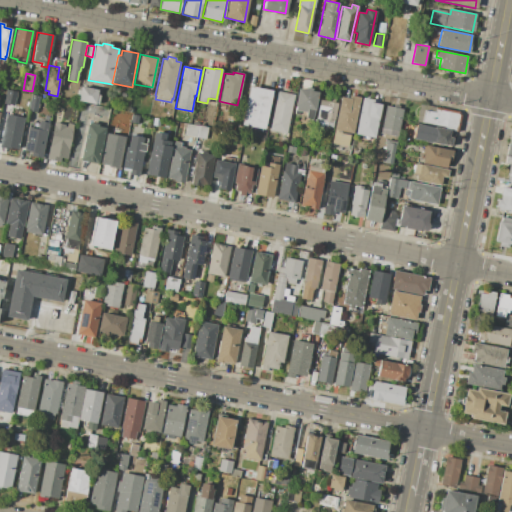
[(81,86),(98,90),(95,104),(78,100),(81,86)]
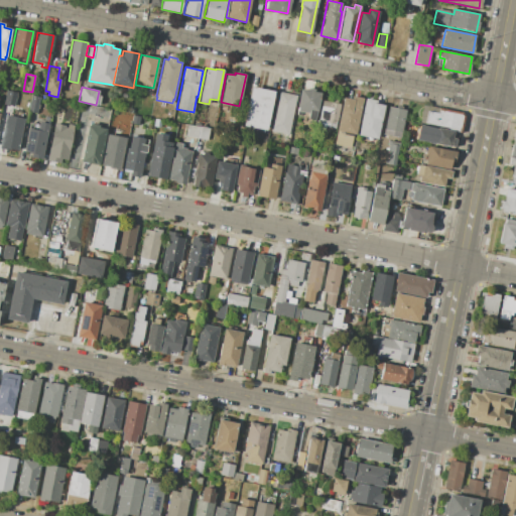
[(251,87),(274,92),(266,132),(243,128),(251,87)]
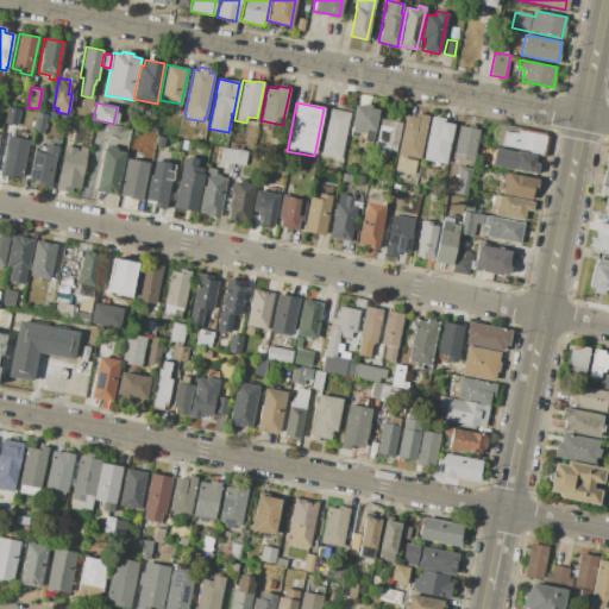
[(355,105),(380,110),(375,131),(374,131),(371,143),(363,142),(364,135),(352,132),(352,127),(351,126),(355,105)]
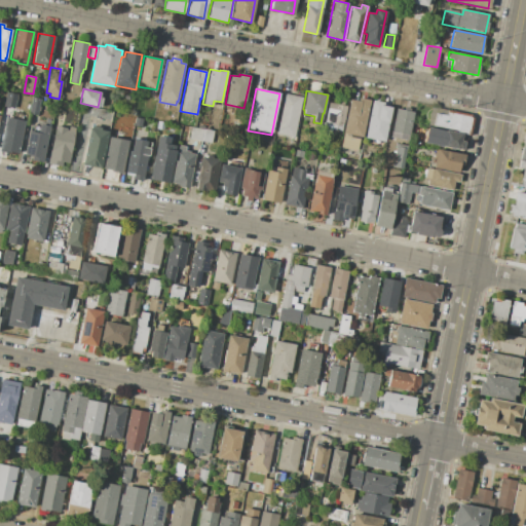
[(16,95),(6,92),(3,106),(13,108),(16,95)]
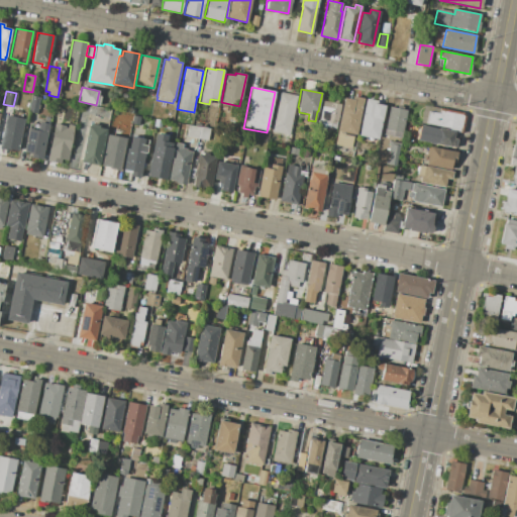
[(279,91),(297,95),(289,136),(271,132),(279,91)]
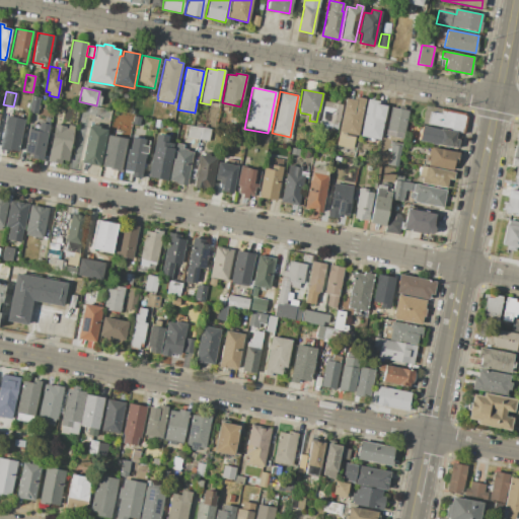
[(31,95),(40,97),(36,114),(28,112),(31,95)]
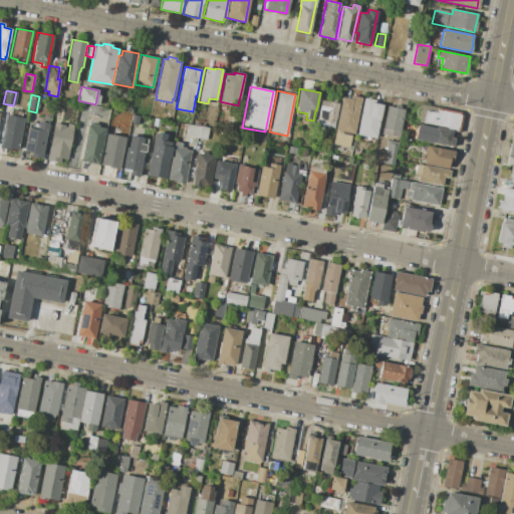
[(342,97),(351,98),(351,95),(361,97),(354,134),(335,131),(342,97)]
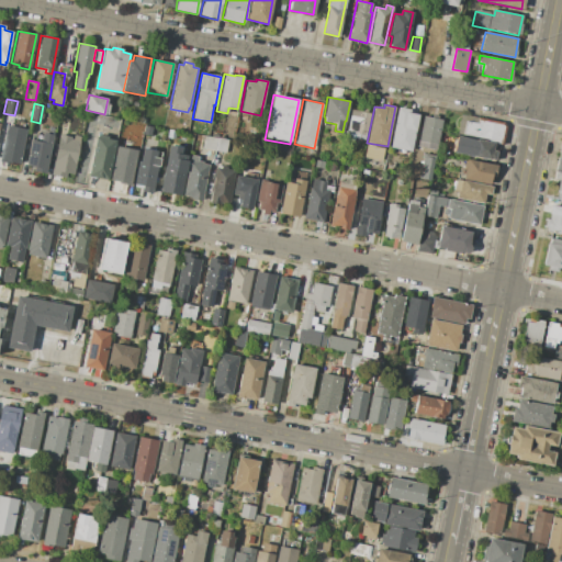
[(397,108),(409,110),(409,113),(418,115),(411,152),(390,147),(397,108)]
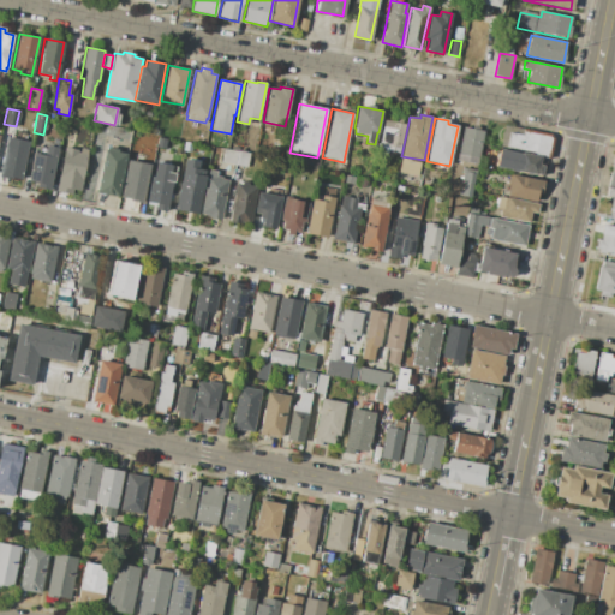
[(384,119),(404,123),(402,129),(405,129),(401,144),(400,144),(398,154),(388,151),(387,155),(384,155),(384,153),(376,151),(377,143),(380,143),(384,119)]
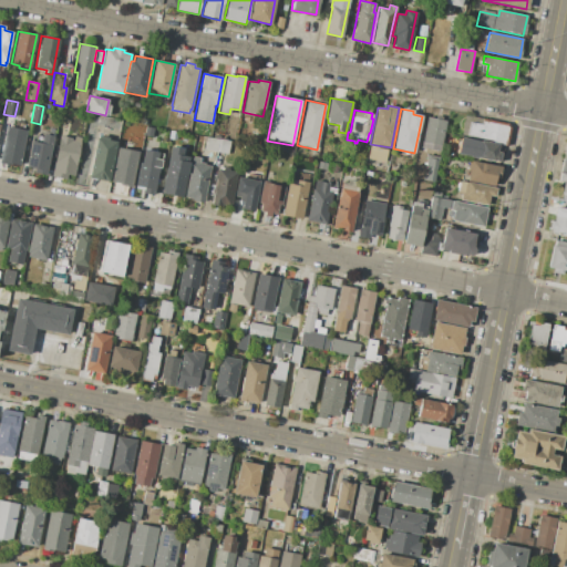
[(428,116),(445,121),(441,145),(422,142),(428,116)]
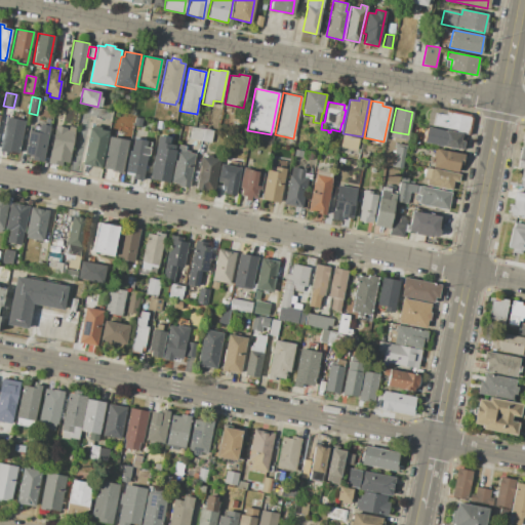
[(433,125),(435,113),(446,115),(446,112),(470,116),(467,133),(458,131),(458,130),(443,127),(442,127),(433,125)]
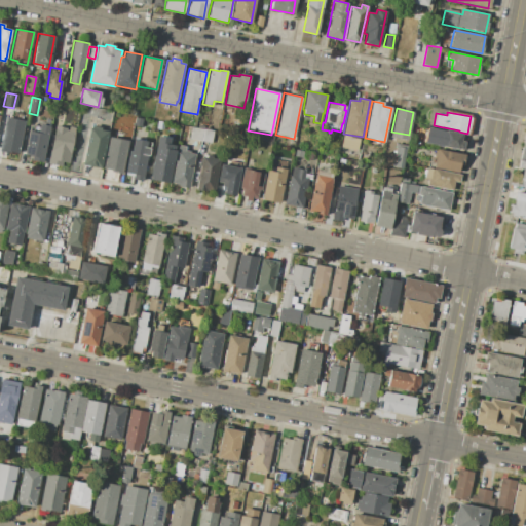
[(0,146),(6,117),(25,120),(19,153),(10,152),(10,153),(0,151),(0,146)]
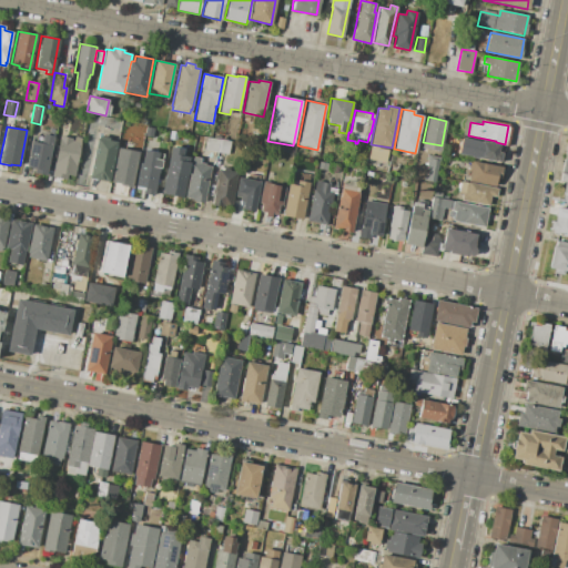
[(54,135),(46,175),(34,173),(34,169),(26,166),(31,141),(41,143),(43,133),(54,135)]
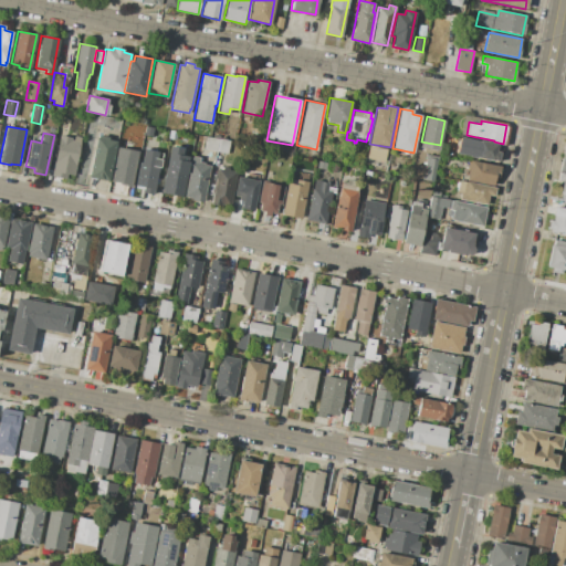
[(60,135),(72,138),(71,140),(81,143),(73,175),(66,174),(65,179),(52,176),(60,135)]
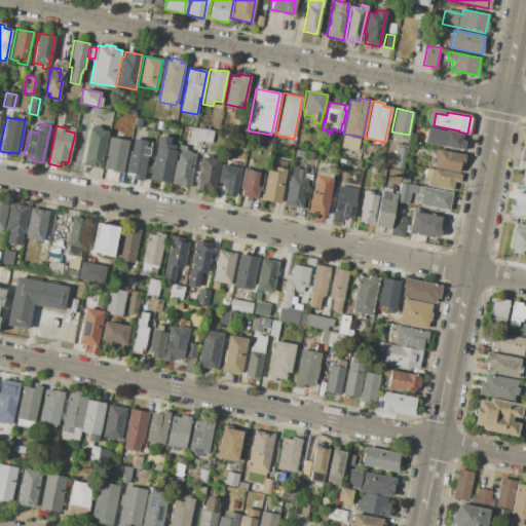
[(102,168),(83,165),(90,125),(101,127),(101,129),(109,132),(102,168)]
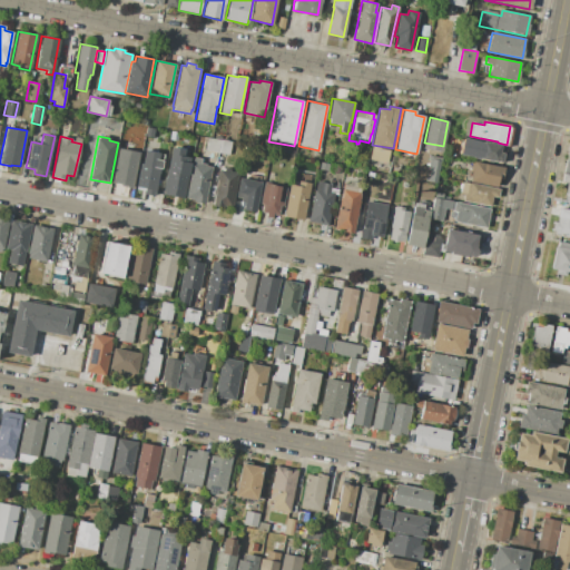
[(208,137),(219,139),(217,153),(205,150),(208,137)]
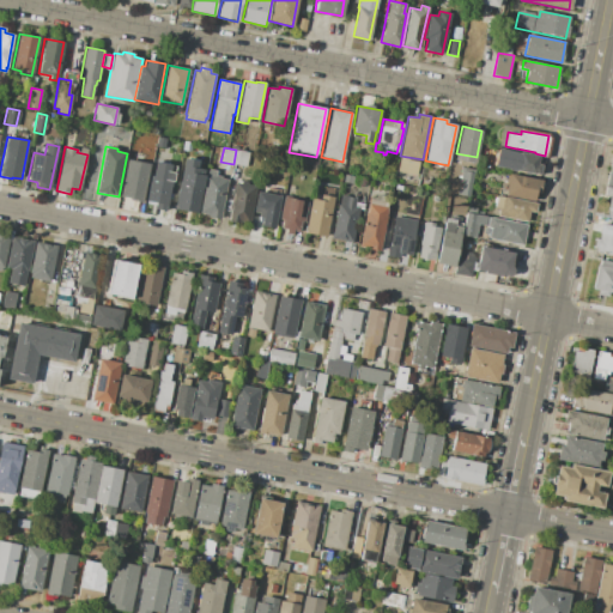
[(498,147),(520,152),(520,151),(539,156),(538,164),(541,165),(539,176),(495,167),(498,147)]
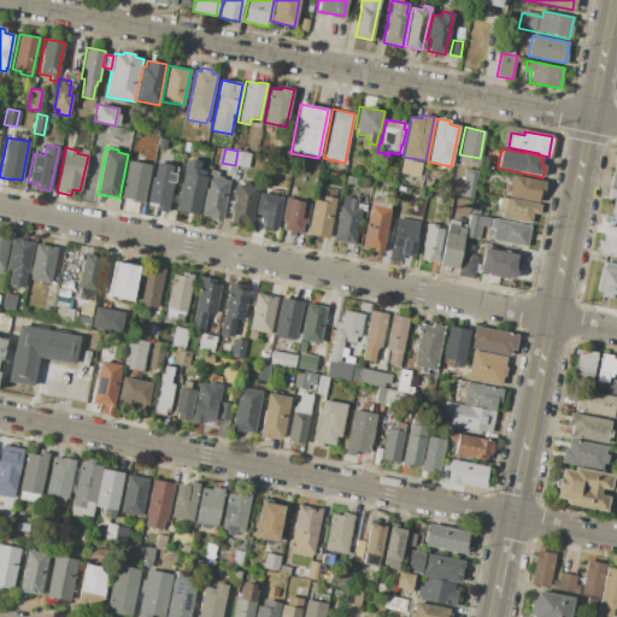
[(240,151),(251,153),(248,168),(236,166),(240,151)]
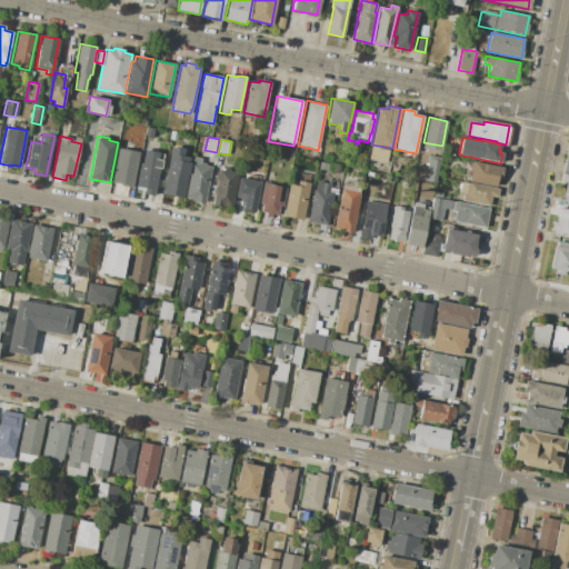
[(183,198),(162,193),(169,158),(170,159),(172,148),(181,149),(179,160),(190,162),(183,198)]
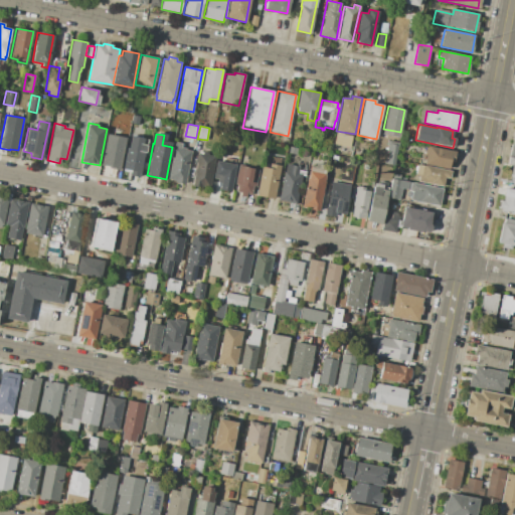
[(126,138),(121,169),(109,167),(109,166),(101,164),(107,135),(126,138)]
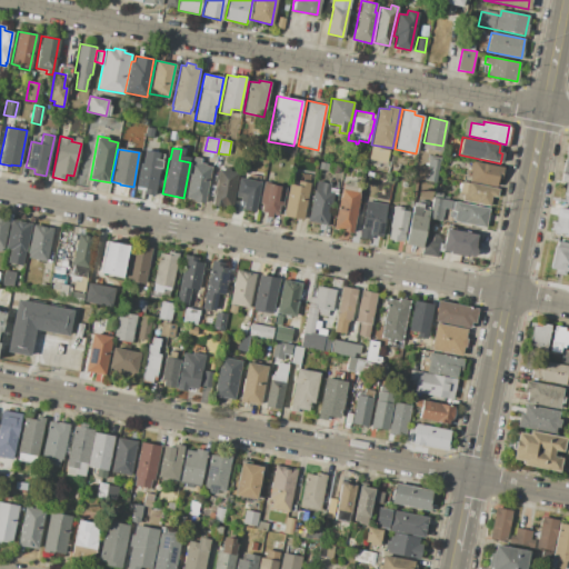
[(440,158),(436,183),(428,181),(432,156),(440,158)]
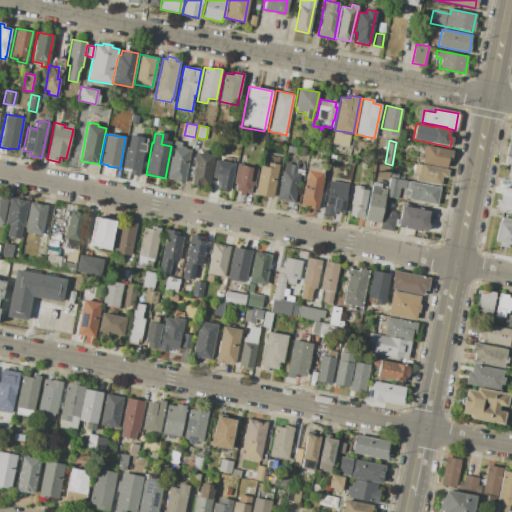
[(167,177),(173,141),(181,142),(180,147),(191,149),(185,183),(173,181),(174,179),(167,177)]
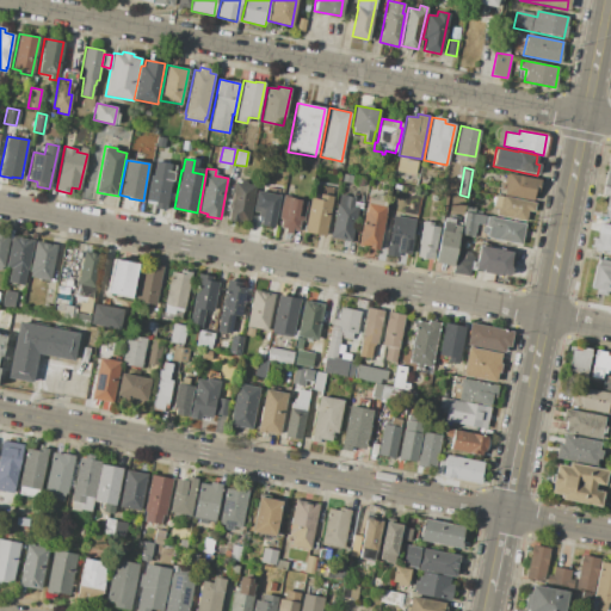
[(508,173),(541,180),(537,192),(535,192),(532,201),(504,195),(506,184),(504,184),(506,176),(507,176),(508,173)]
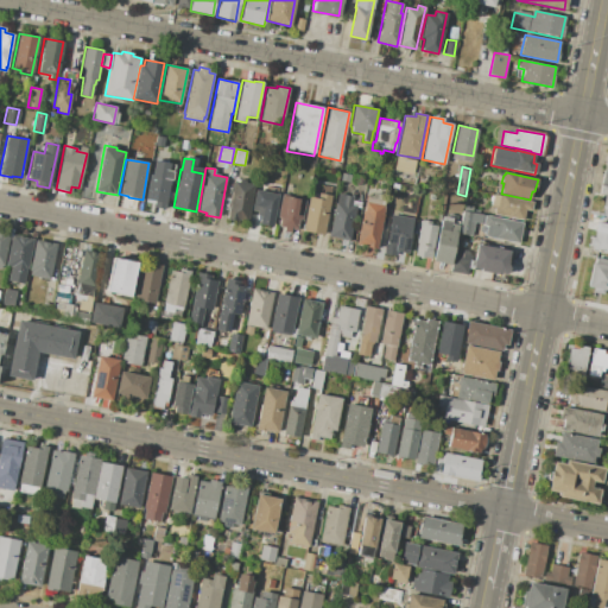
[(172,176),(166,209),(153,207),(154,204),(144,202),(149,175),(165,177),(165,175),(172,176)]
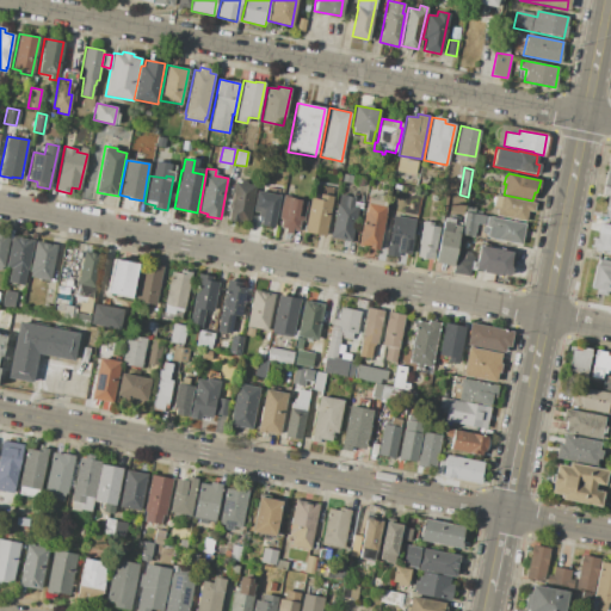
[(235,183),(240,183),(241,180),(247,181),(246,184),(255,186),(250,222),(239,220),(239,222),(228,220),(235,183)]
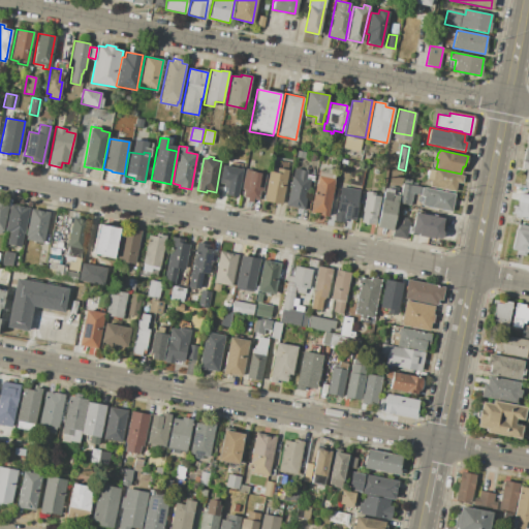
[(528,162),(526,161),(520,188),(528,190),(528,162)]
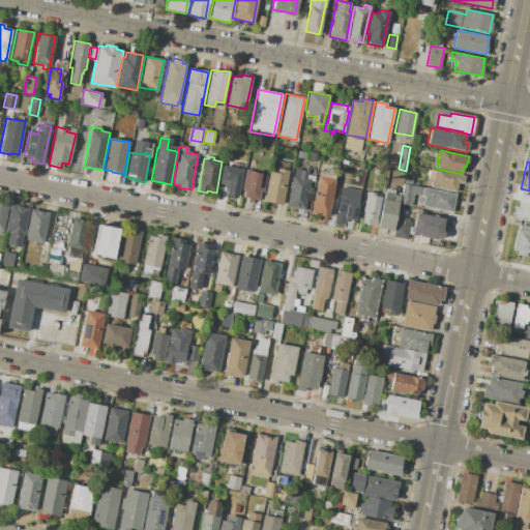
[(243,170),(238,198),(226,196),(227,188),(224,188),(225,184),(219,183),(223,166),(228,167),(229,164),(234,164),(233,168),(243,170)]
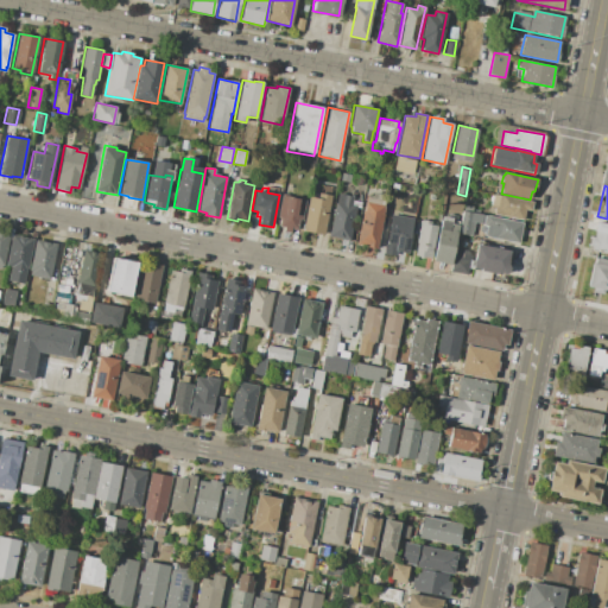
[(329,236),(337,194),(354,196),(352,206),(356,207),(349,240),(329,236)]
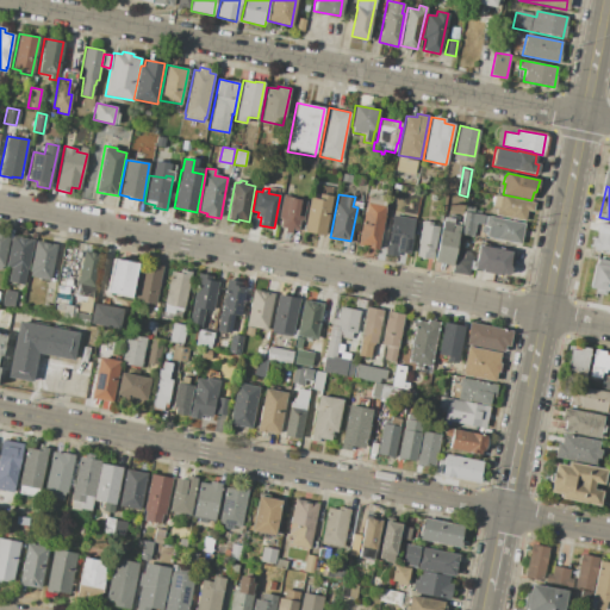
[(307,201),(303,221),(300,221),(299,230),(293,229),(292,235),(284,234),(284,228),(279,226),(280,218),(278,218),(282,195),(307,201)]
